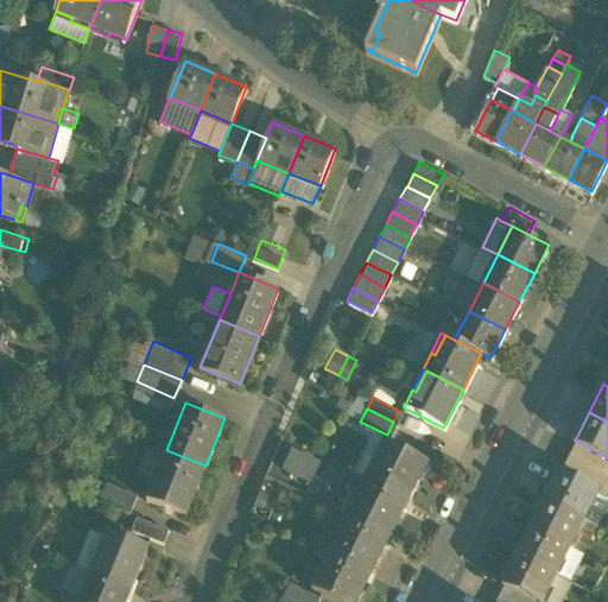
[(386,441),(377,461),(380,463),(391,443),(386,441)]
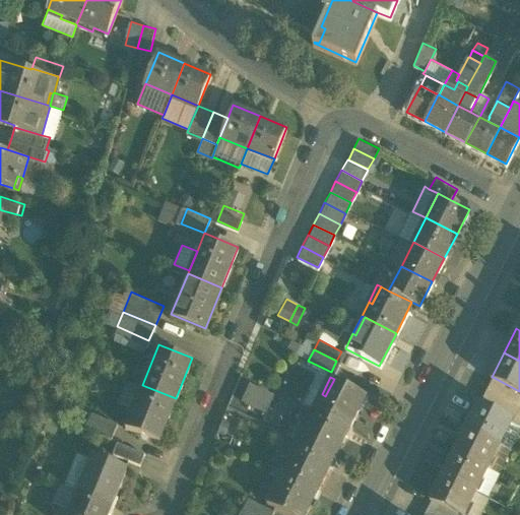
[(486,388),(519,404),(519,391),(493,377),(486,388)]
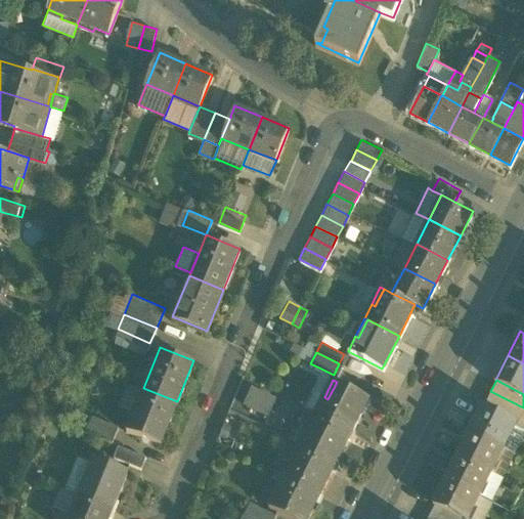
[(316,412),(320,414),(352,429),(367,397),(337,382),(328,399),(324,397),(316,412)]
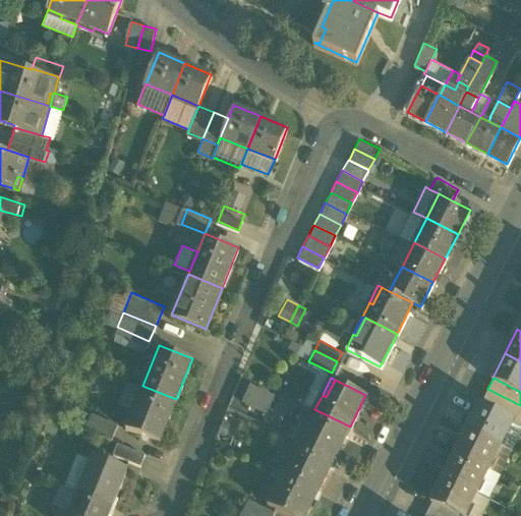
[(254,383),(245,401),(267,412),(276,394),(254,383)]
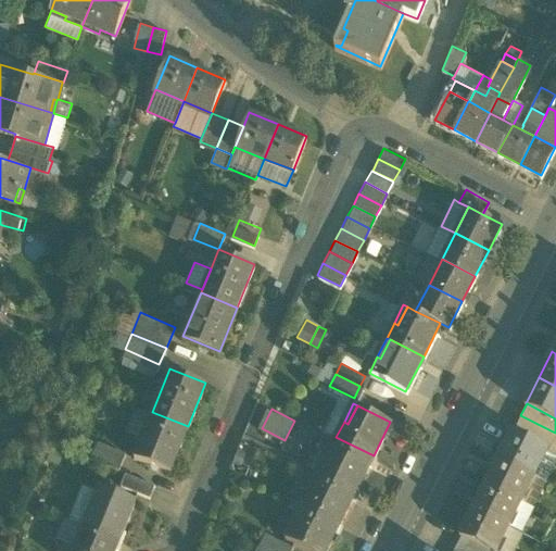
[(169,470),(188,426),(152,412),(134,455),(169,470)]
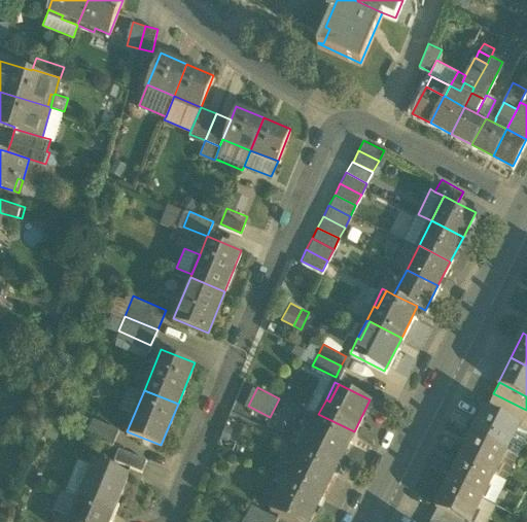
[(519,424),(518,426),(526,430),(526,410),(493,393),(486,408),(519,424)]
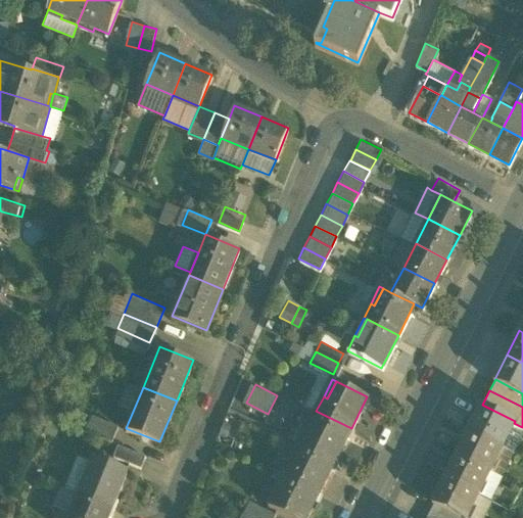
[(469,428),(503,445),(514,423),(515,421),(482,405),(481,404),(469,428)]
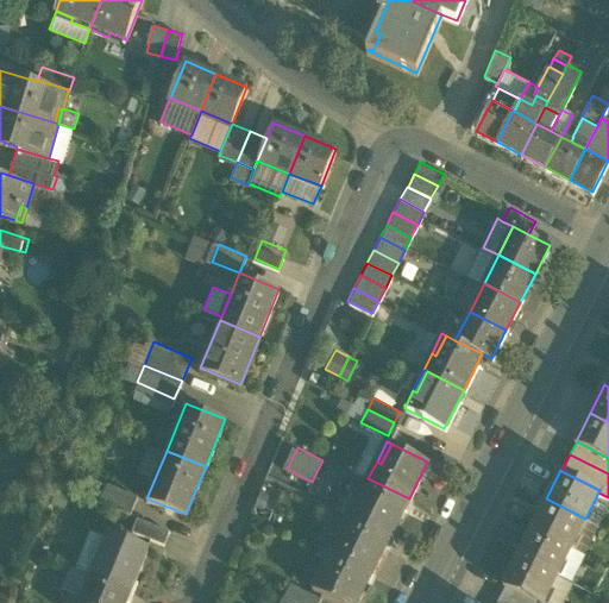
[(368,478),(358,498),(362,501),(372,481),(368,478)]
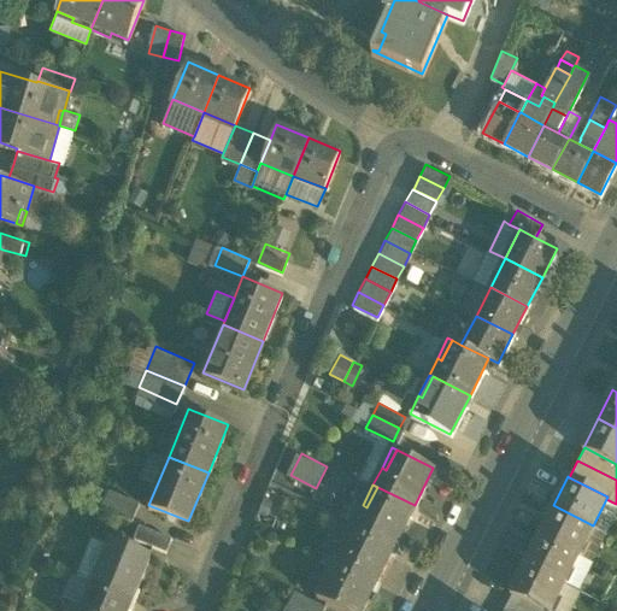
[(354,521),(359,523),(395,542),(415,505),(377,487),(366,507),(363,505),(354,521)]
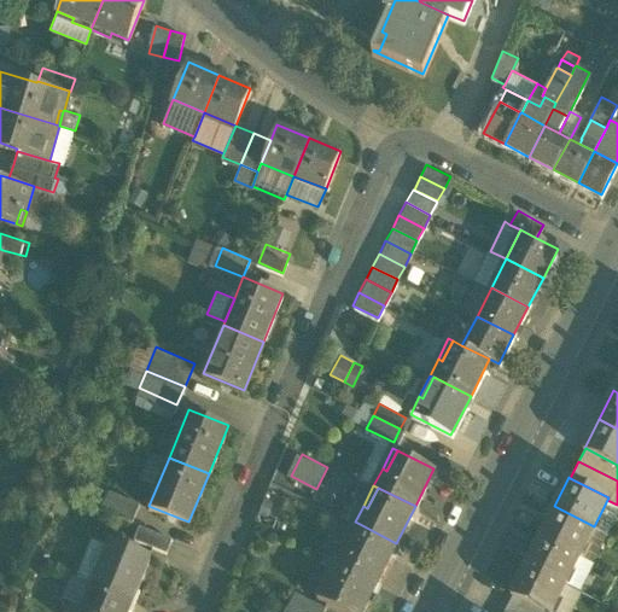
[(104,508),(140,523),(147,505),(111,490),(104,508)]
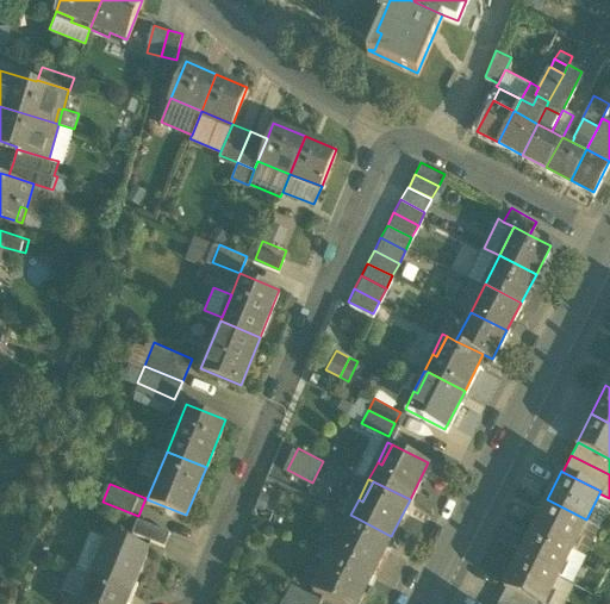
[(598,525),(609,502),(609,498),(599,493),(586,520),(598,525)]
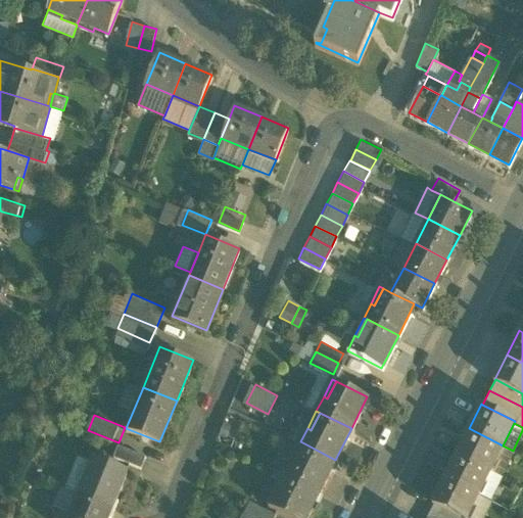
[(469,428),(457,452),(490,469),(503,445),(469,428)]
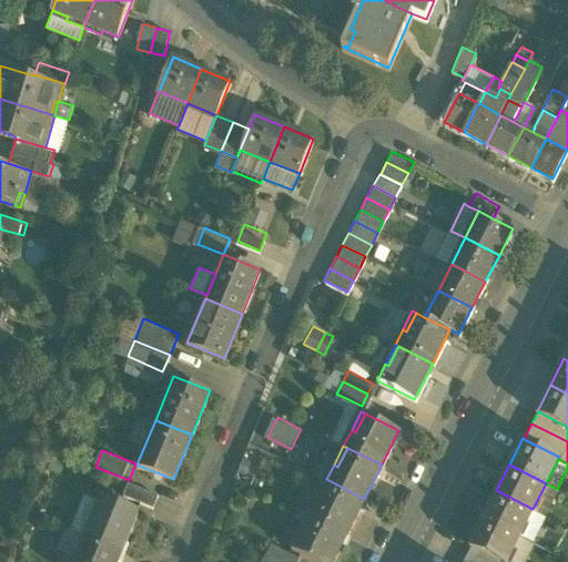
[(326,479),(316,499),(321,501),(331,481),(326,479)]
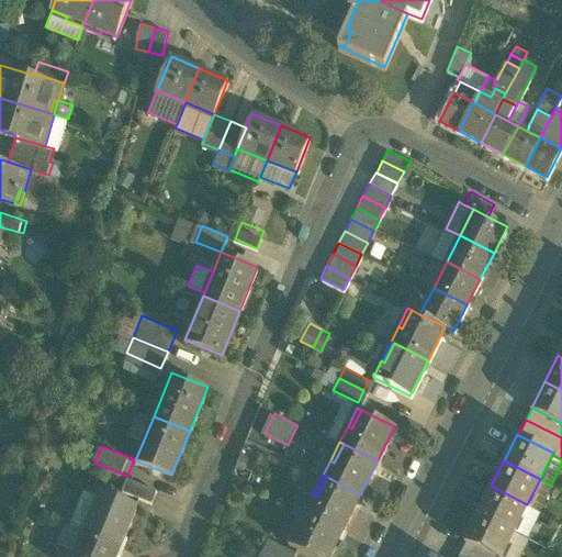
[(156,488),(127,476),(122,488),(152,500),(156,488)]
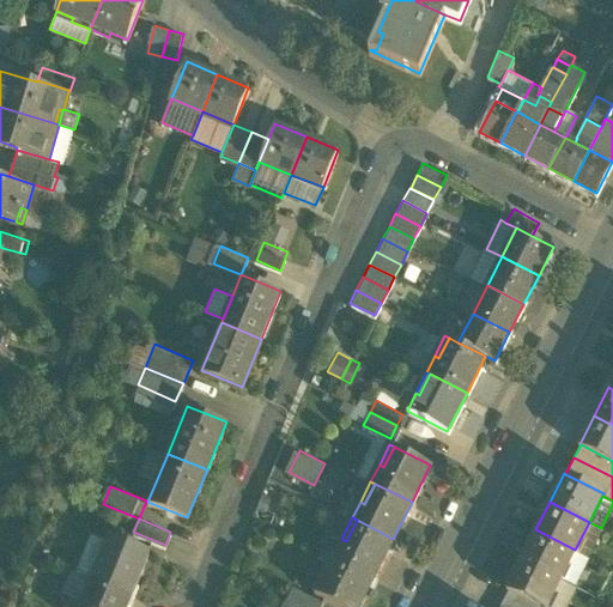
[(333,554),(338,557),(374,575),(393,539),(357,520),(346,541),(341,539),(333,554)]
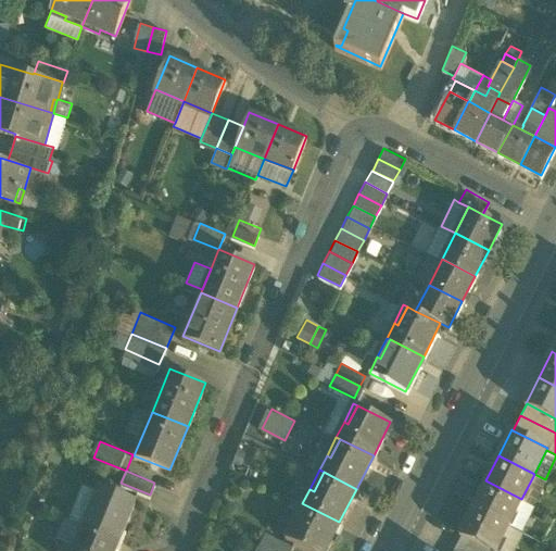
[(521,499),(532,505),(545,480),(545,479),(534,474),(521,499)]
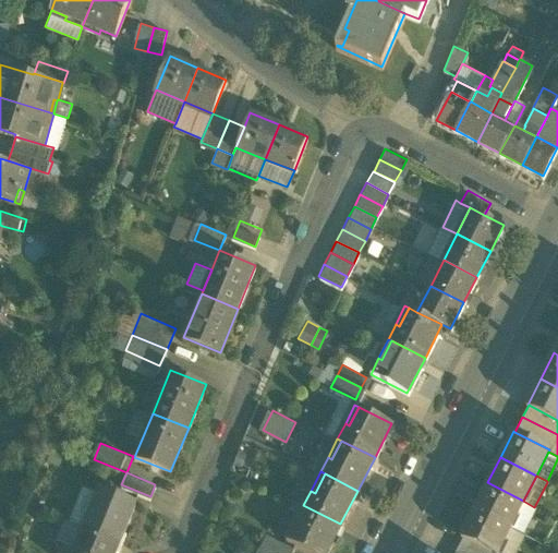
[(487,482),(474,508),(510,526),(523,501),(487,482)]
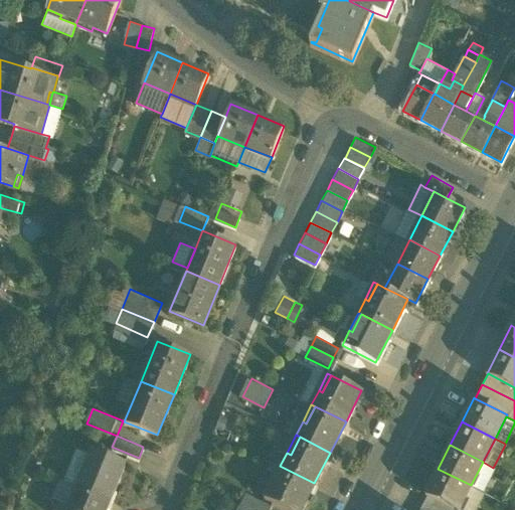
[(94,449),(79,485),(110,497),(113,489),(114,490),(126,462),(94,449)]
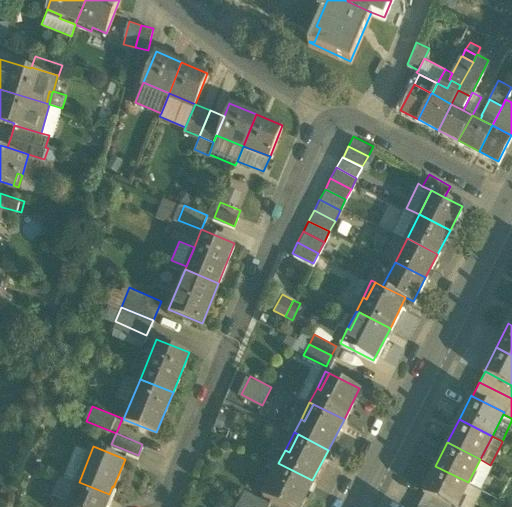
[(490,465),(480,459),(468,482),(479,488),(490,465)]
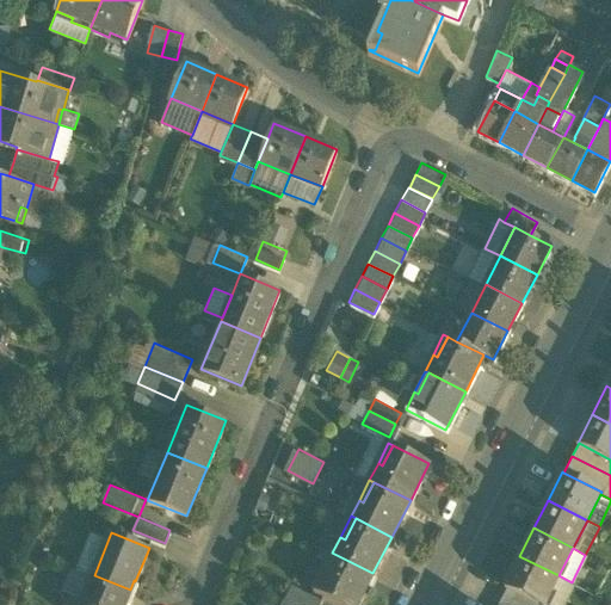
[(332,553),(322,573),(326,575),(337,555),(332,553)]
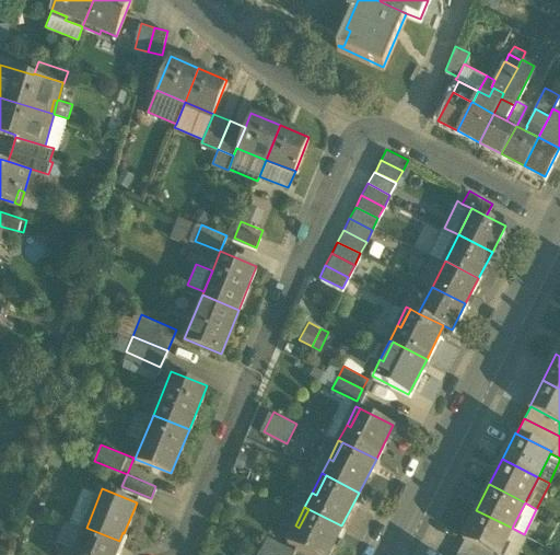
[(311,554),(326,554),(341,525),(308,509),(299,528),(295,525),(287,542),(311,554)]
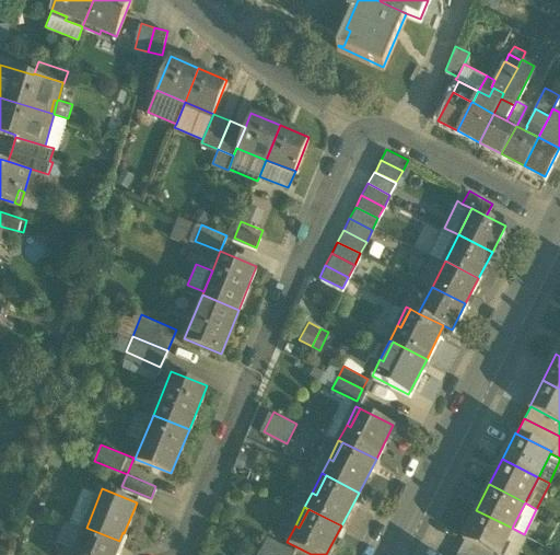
[(505,540),(512,528),(476,510),(463,536),(464,538),(496,553),(499,554),(505,540)]
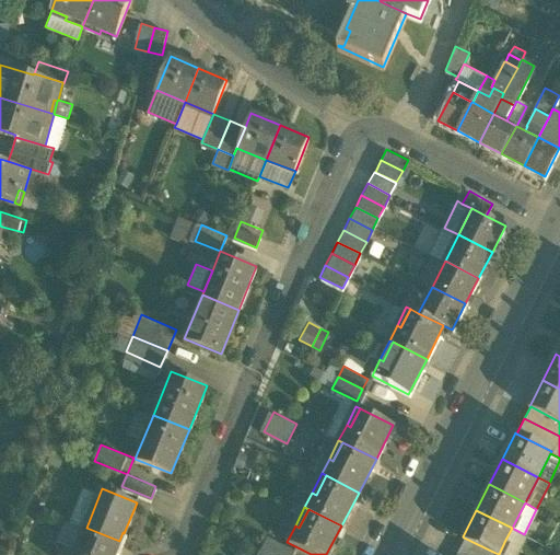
[(115,551),(119,541),(86,528),(74,554),(114,554),(116,551),(115,551)]
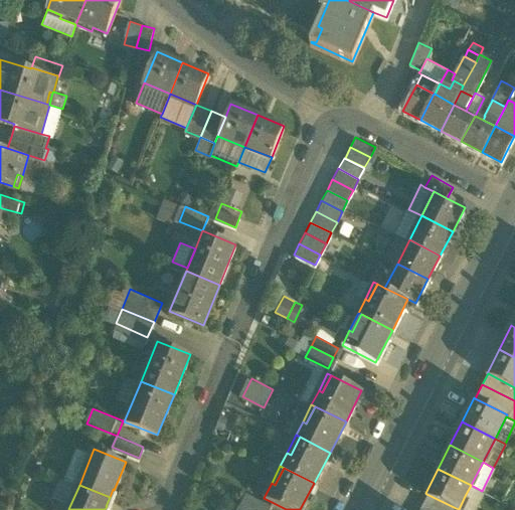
[(482,491),(471,485),(465,496),(478,502),(483,492),(482,491)]
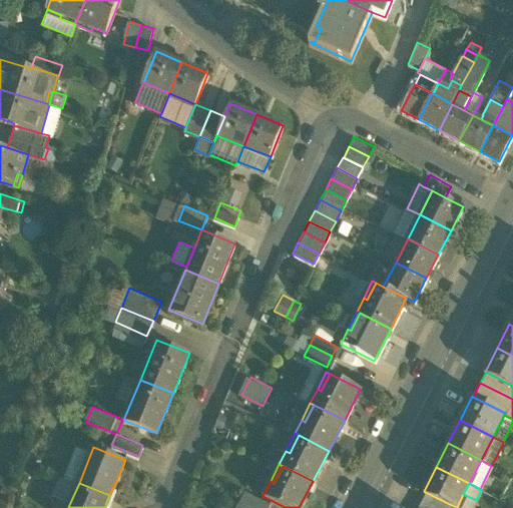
[(241,492),(237,500),(252,507),(265,507),(267,505),(241,492)]
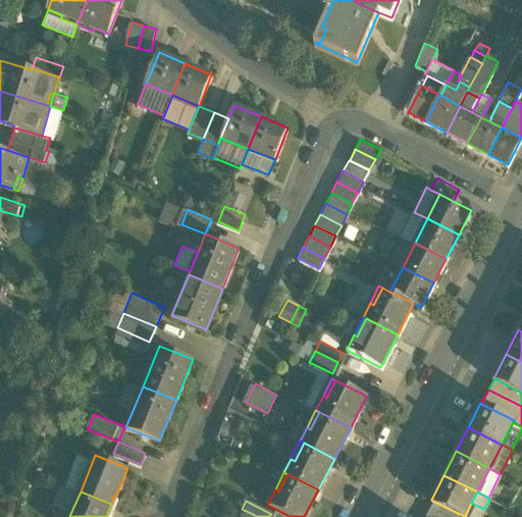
[(426,514),(426,515),(430,516),(461,516),(462,515),(432,501),(426,514)]
